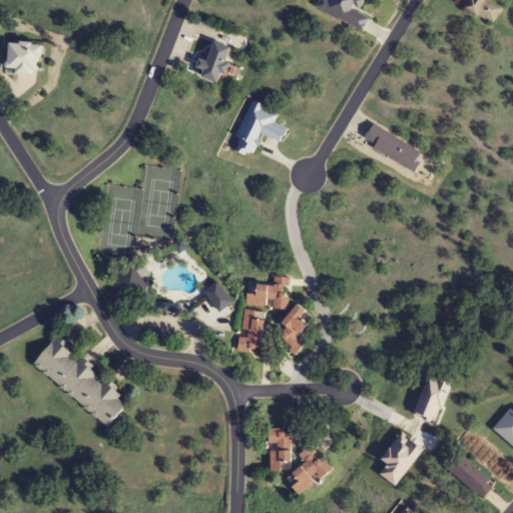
[(320,0),(316,9),(364,34),(372,18),(359,11),(364,0),(326,0),(326,1),(323,0),(320,0)]
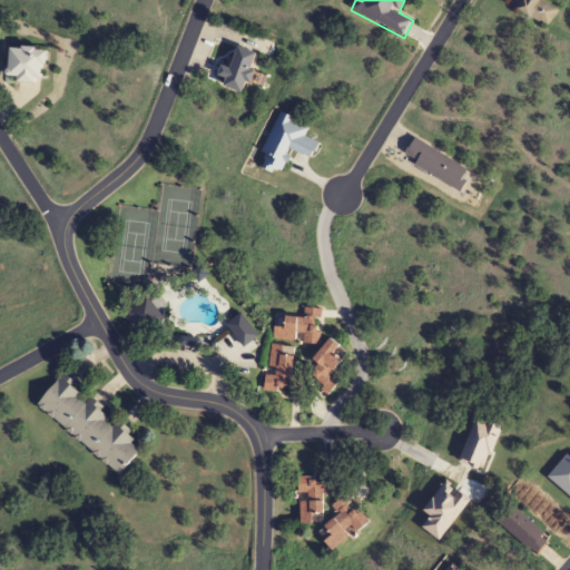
[(505,0),(504,3),(549,26),(558,8),(541,0),(505,0)]
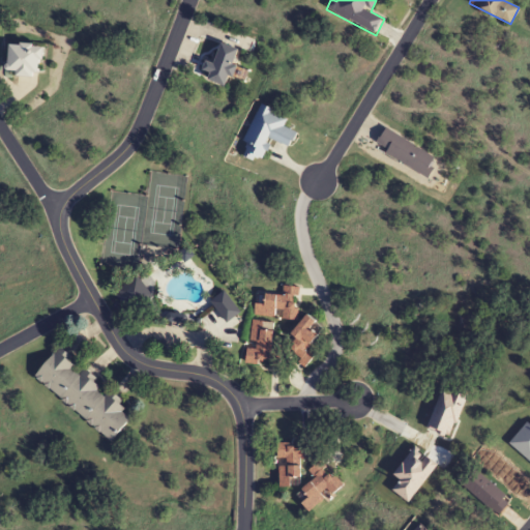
[(208,82),(229,88),(240,49),(222,43),(215,64),(206,62),(203,71),(211,74),(208,82)]
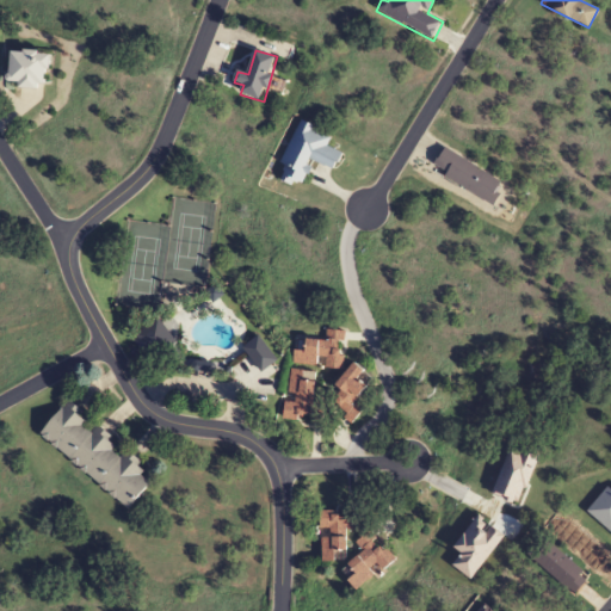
[(18,88),(48,88),(48,53),(10,53),(10,84),(18,84),(18,88)]
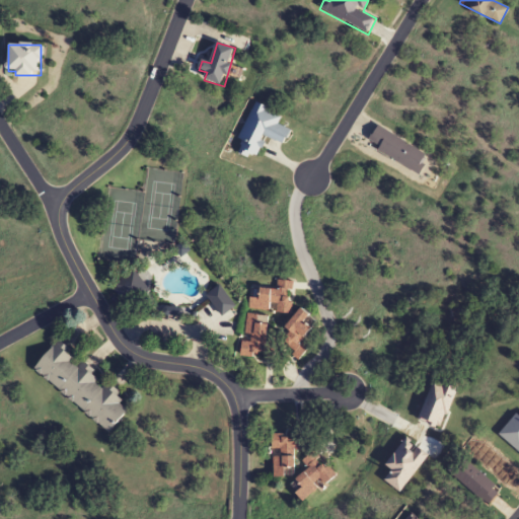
[(238,140),(243,142),(240,151),(256,157),(265,137),(285,145),(291,130),(278,125),(282,115),(253,102),(238,140)]
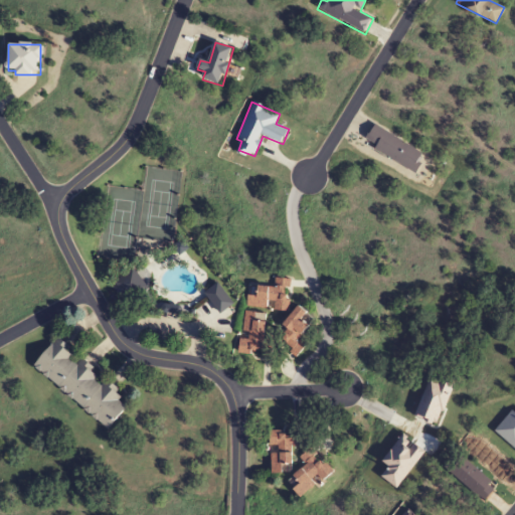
[(416,173),(426,155),(373,126),(363,144),(416,173)]
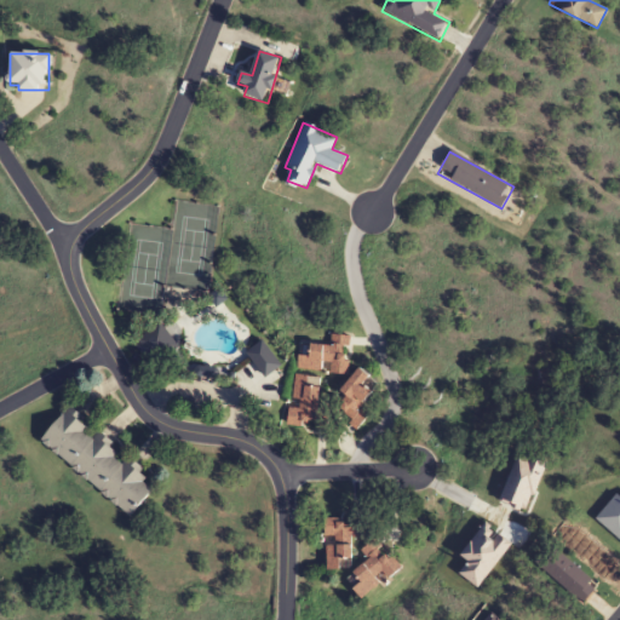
[(138,345),(144,359),(171,348),(164,333),(138,345)]
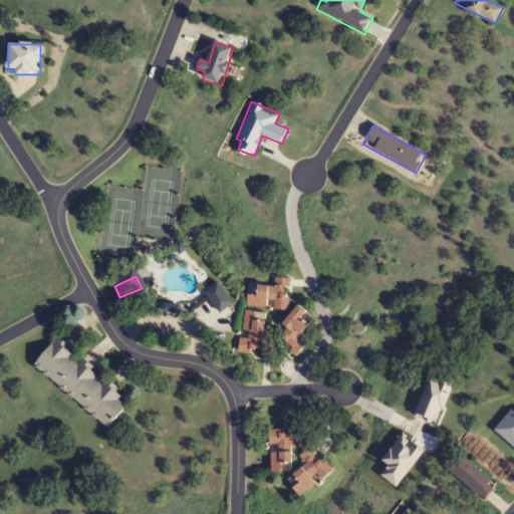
[(246,307),(288,311),(291,280),(274,278),(273,288),(248,285),(246,307)]
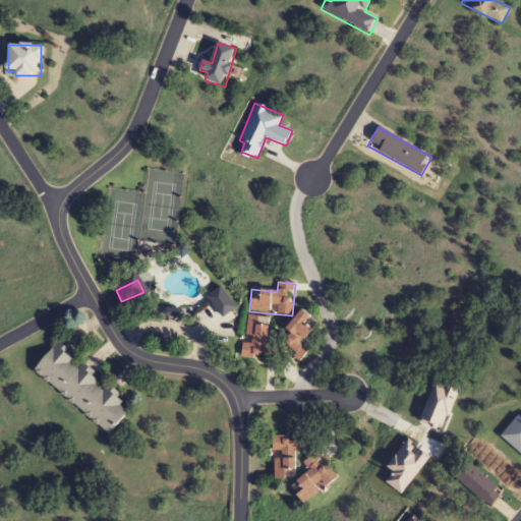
[(311,319),(303,312),(279,343),(301,360),(309,350),(302,345),(313,331),(306,325),(311,319)]
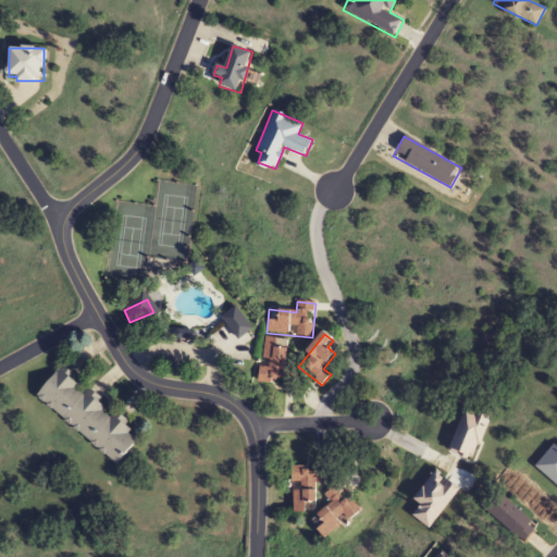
[(288,349),(276,348),(277,338),(263,337),(259,383),(285,385),(288,349)]
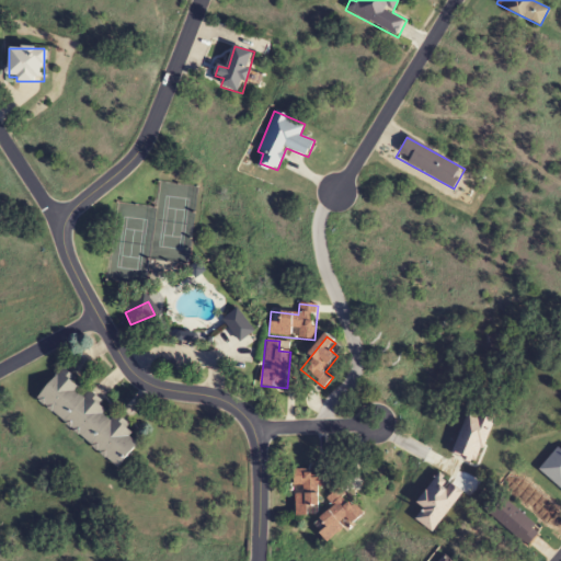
[(36,401),(121,468),(144,438),(59,371),(36,401)]
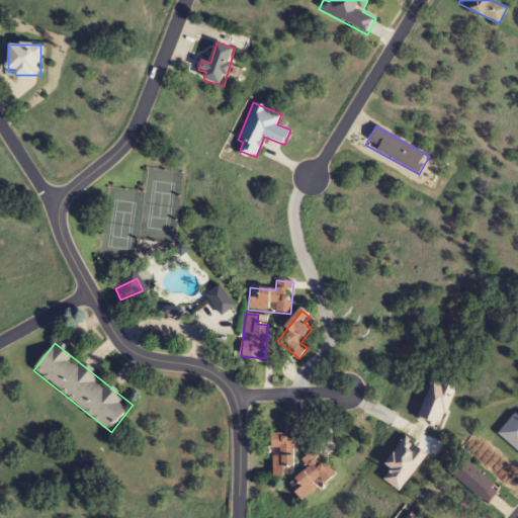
[(271,437),(271,477),(293,477),(293,450),(301,450),(301,437),(271,437)]
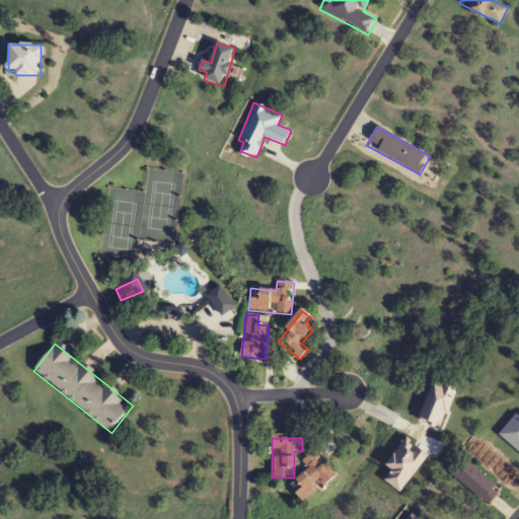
[(335,480),(317,453),(302,462),(309,472),(290,485),(301,503),(335,480)]
